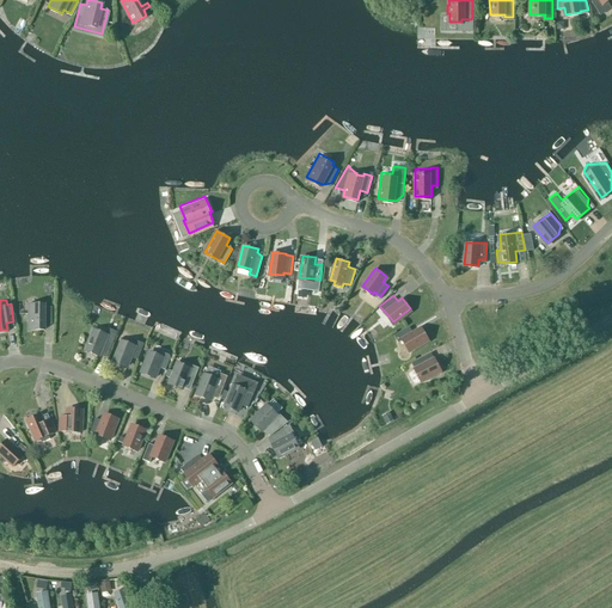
[(44,305),(44,304),(29,304),(29,327),(44,327),(44,321),(51,321),(51,305),(44,305)]
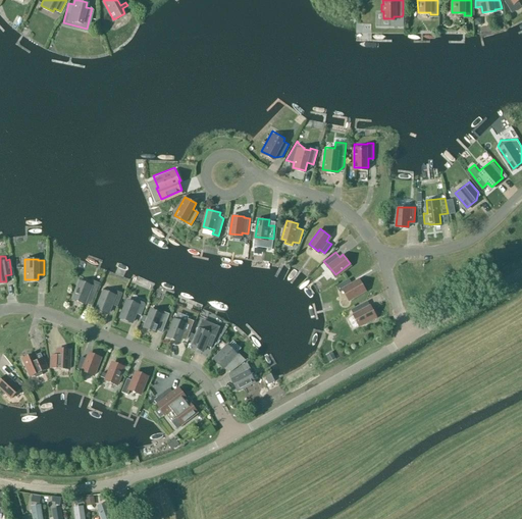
[(352,282),(349,277),(336,284),(340,291),(344,289),(349,298),(365,289),(359,278),(352,282)]
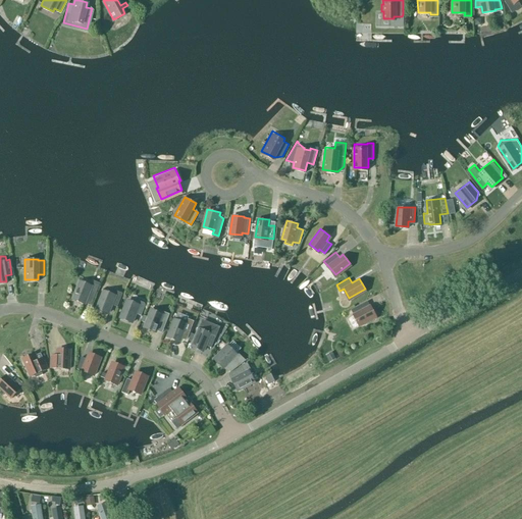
[(91,284),(81,280),(73,298),(84,302),(87,296),(93,298),(99,283),(92,281),(91,284)]
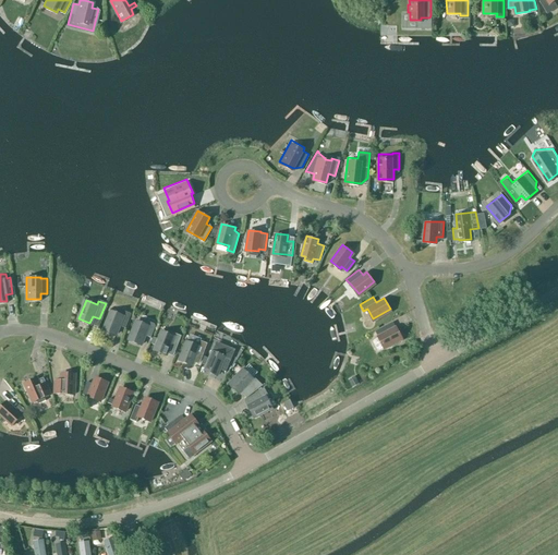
[(125,326),(131,312),(124,309),(122,314),(111,310),(104,328),(116,333),(119,324),(125,326)]
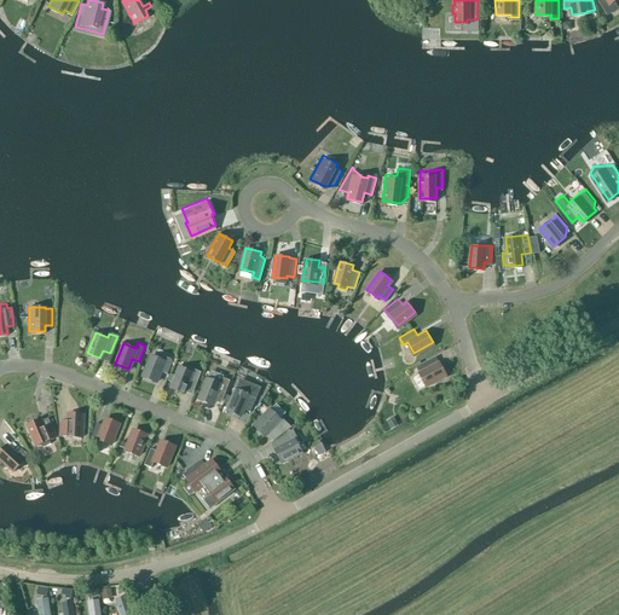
[(162,359),(151,354),(143,375),(156,379),(161,370),(167,372),(173,360),(172,357),(166,355),(163,357),(162,359)]
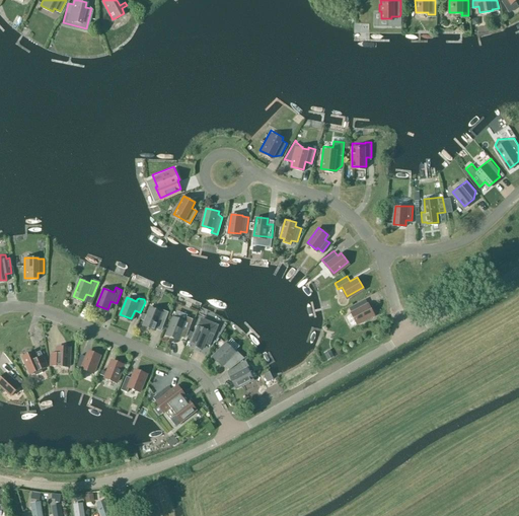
[(357,322),(373,313),(365,298),(349,306),(357,322)]
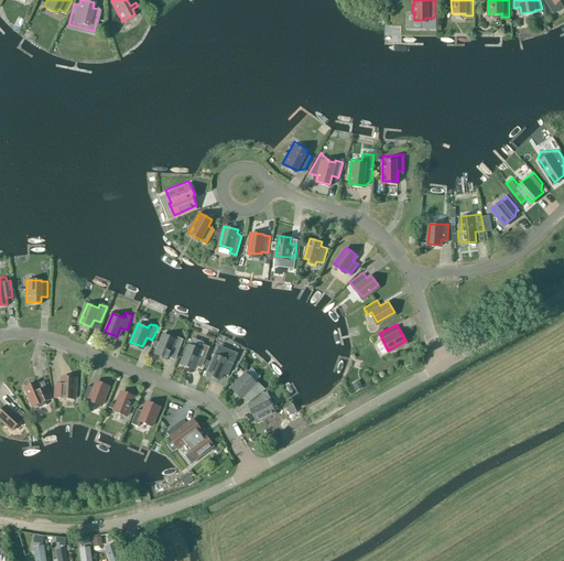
[(174,338),(163,334),(156,352),(167,357),(171,349),(177,353),(183,337),(176,335),(174,338)]
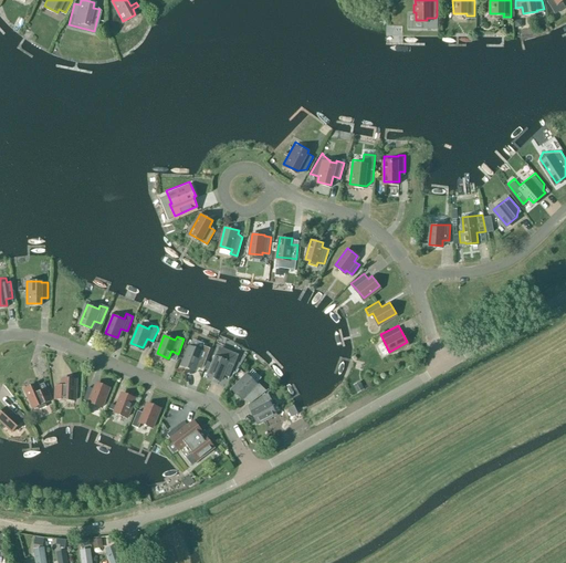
[(205,362),(210,346),(203,344),(201,347),(195,345),(194,346),(190,345),(182,364),(194,368),(198,358),(205,362)]
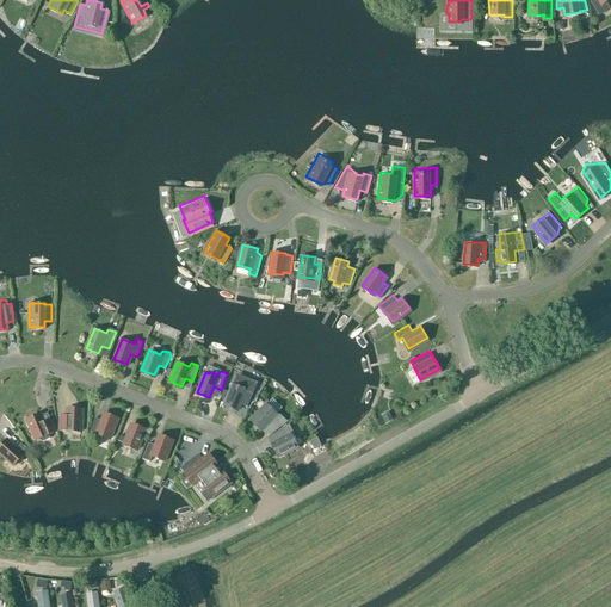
[(245,388),(233,383),(224,403),(238,408),(240,402),(247,404),(253,389),(246,385),(245,388)]
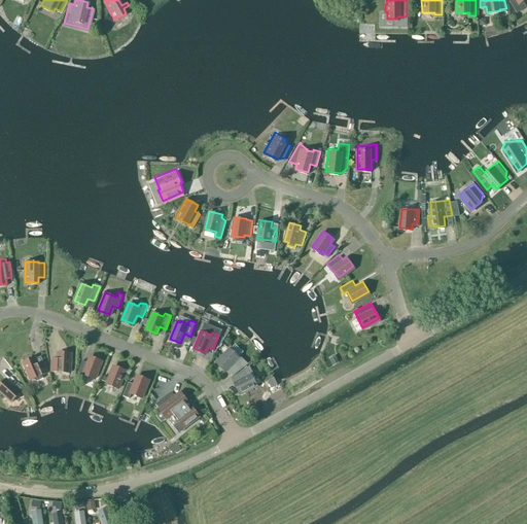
[(238,355),(230,347),(216,361),(225,370),(230,364),(235,370),(244,358),(239,354),(238,355)]
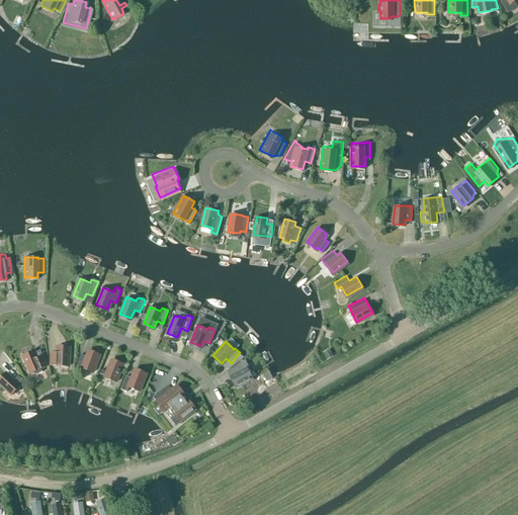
[(50,363),(70,364),(71,344),(58,343),(58,349),(50,349),(50,363)]
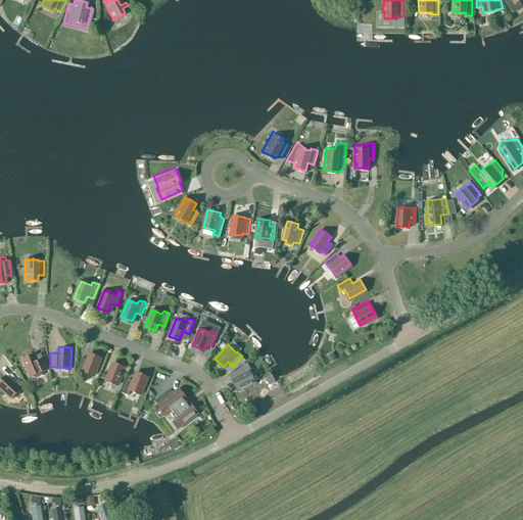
[(37,352),(36,350),(21,357),(30,376),(35,374),(36,376),(43,373),(42,371),(47,368),(40,350),(37,352)]
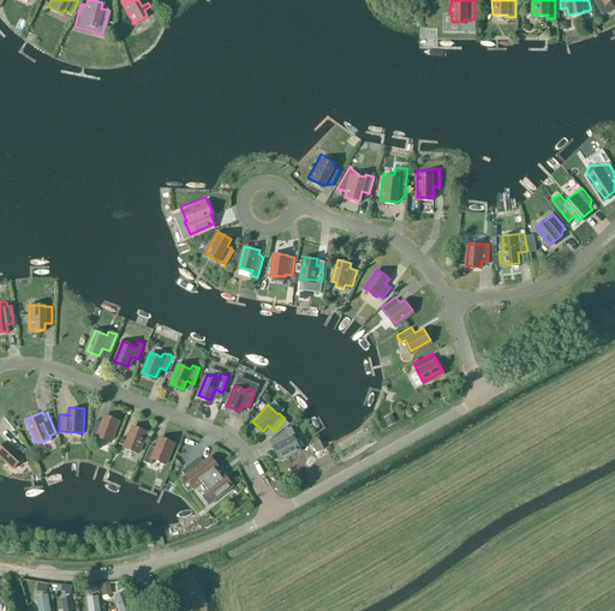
[(111,439),(120,418),(105,412),(101,419),(96,417),(90,432),(111,439)]
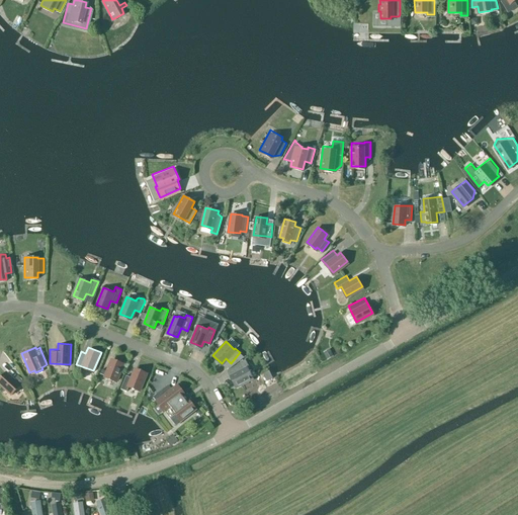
[(116,380),(123,361),(111,356),(106,369),(101,367),(100,371),(104,372),(103,374),(116,380)]
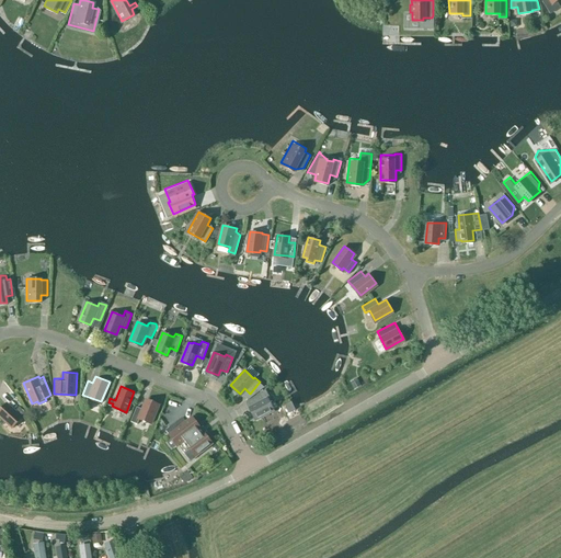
[(255,418),(273,408),(267,397),(270,396),(266,389),(250,397),(254,405),(250,407),(255,418)]
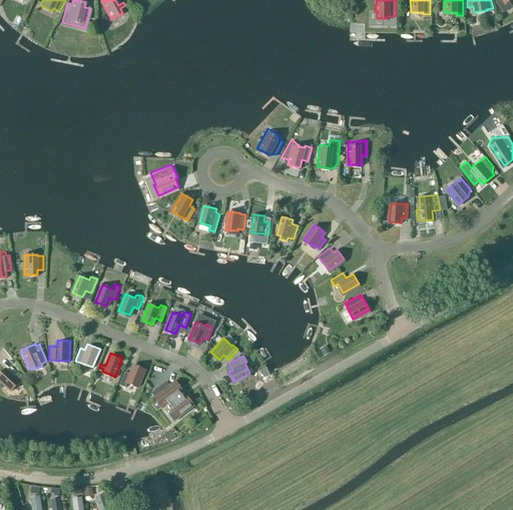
[(139,387),(147,367),(133,361),(129,372),(125,370),(119,383),(125,386),(127,382),(139,387)]
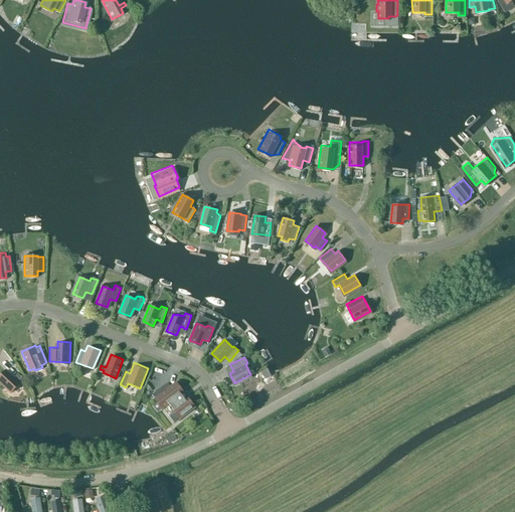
[(13,376),(6,369),(0,375),(0,379),(11,390),(19,382),(18,380),(22,376),(17,371),(13,376)]
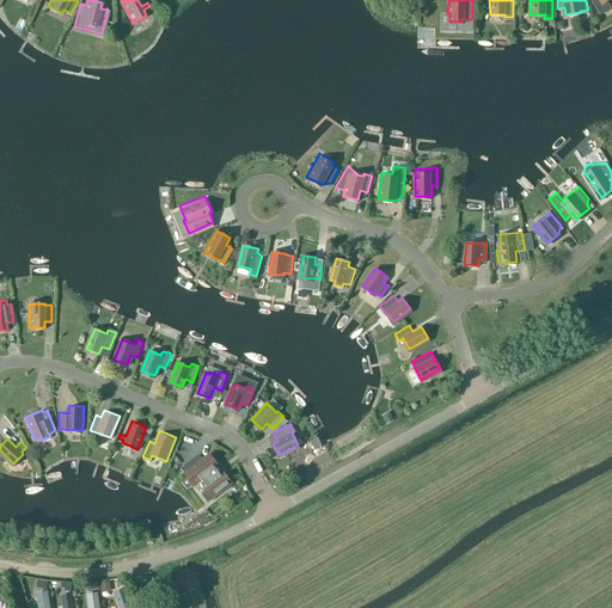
[(201,456),(199,453),(181,467),(185,473),(181,477),(188,486),(193,483),(194,484),(208,499),(232,480),(224,470),(221,472),(216,465),(219,462),(209,450),(201,456)]
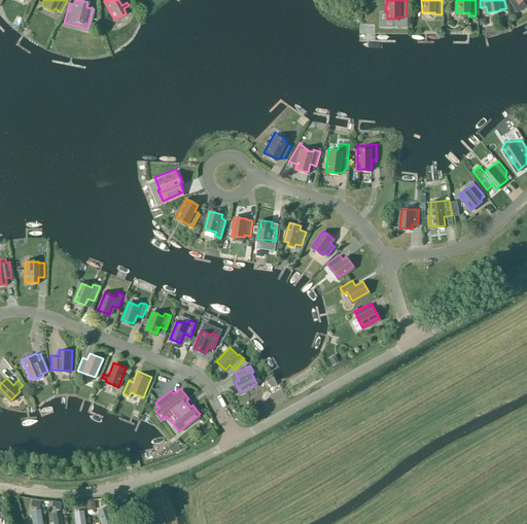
[(174,452),(181,446),(177,441),(169,446),(174,452)]
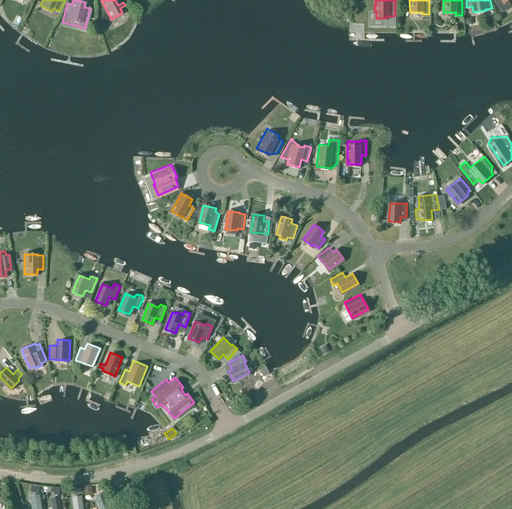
[(39,490),(41,484),(34,482),(32,488),(39,490)]
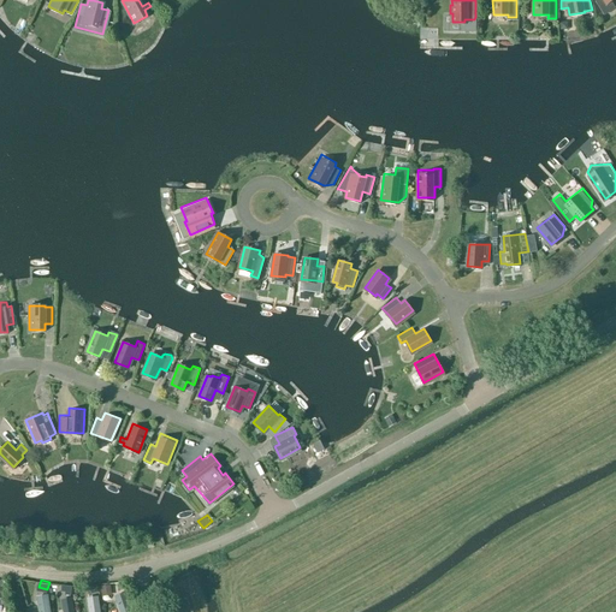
[(102,582),(102,592),(113,592),(112,582),(102,582)]
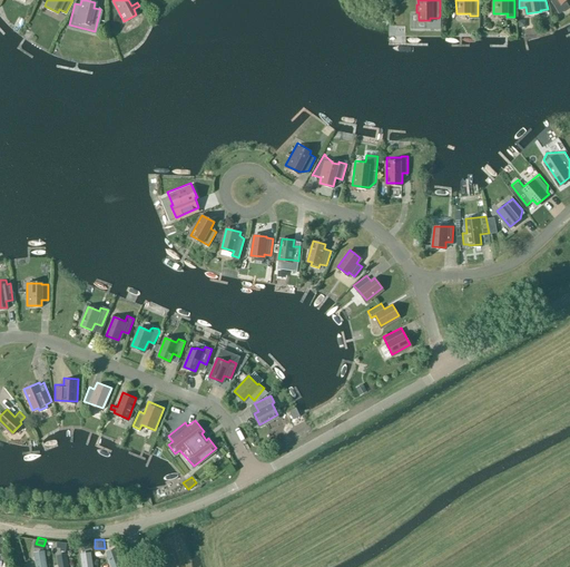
[(37,566),(49,566),(46,547),(35,549),(37,566)]
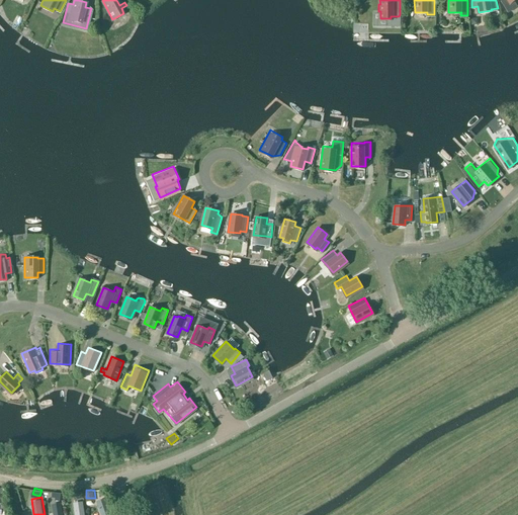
[(54,514),(65,514),(62,500),(52,502),(54,514)]
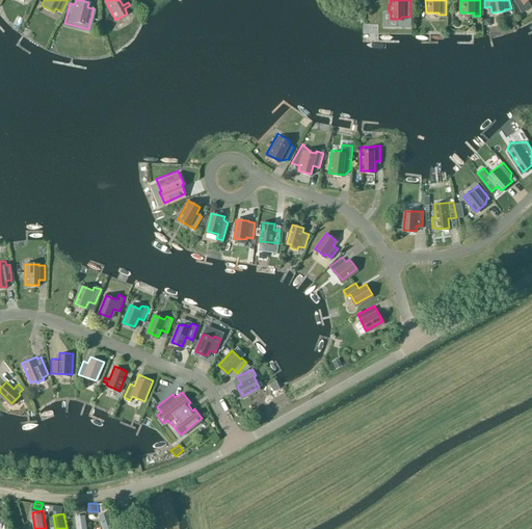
[(77,513),(77,528),(87,528),(87,513),(77,513)]
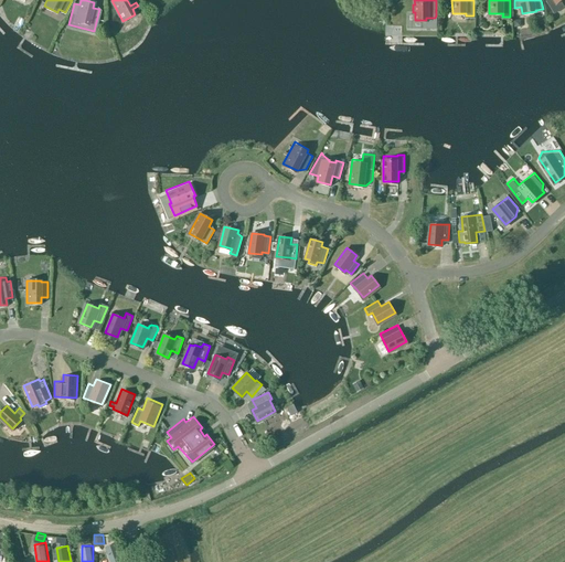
[(123,561),(118,545),(112,548),(115,561),(123,561)]
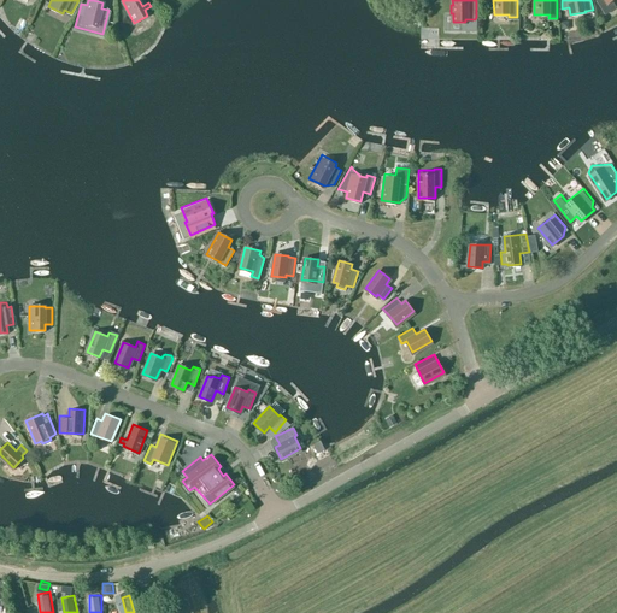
All buildings are outlined.
